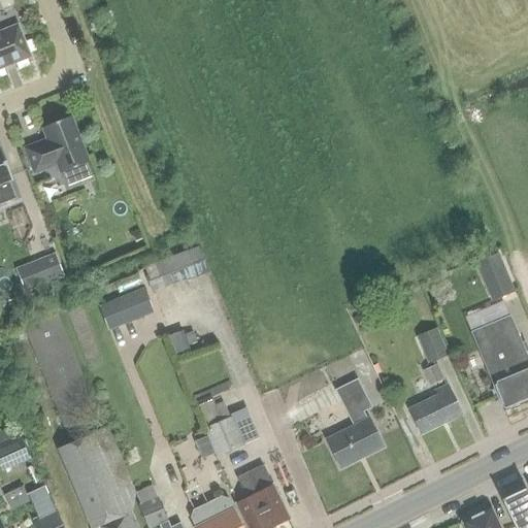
[(0,33),(0,68),(29,58),(17,27),(0,33)]
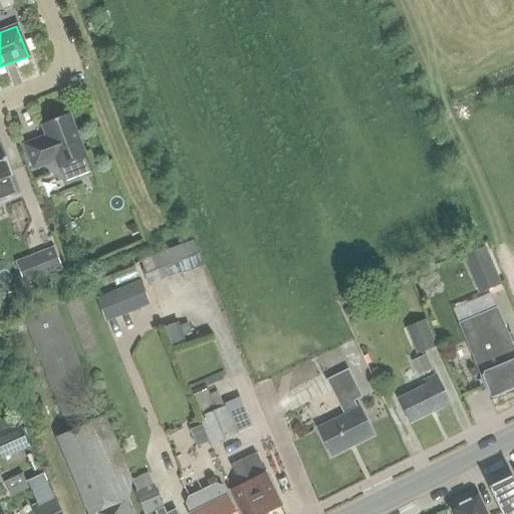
[(59,170),(85,160),(67,115),(41,125),(46,137),(24,146),(33,170),(55,161),(59,170)]
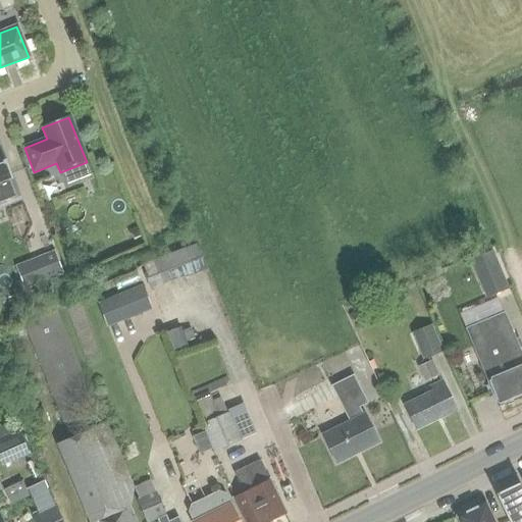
[(0,200),(12,196),(5,178),(9,176),(0,153),(0,200)]
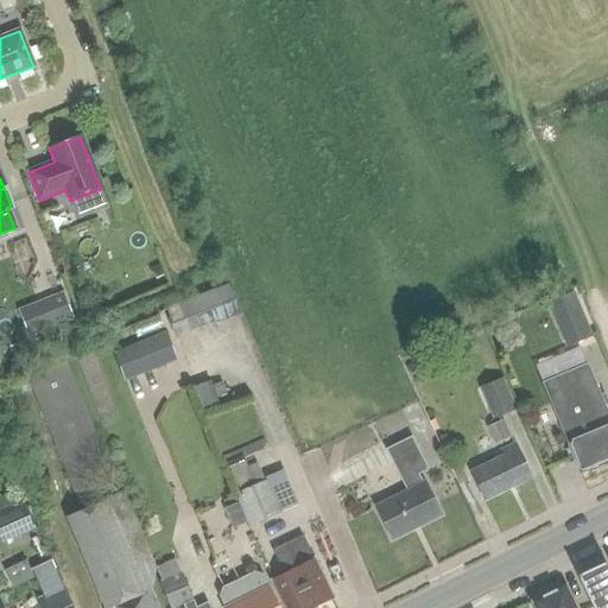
[(43,258),(26,266),(36,287),(54,279),(43,258)]
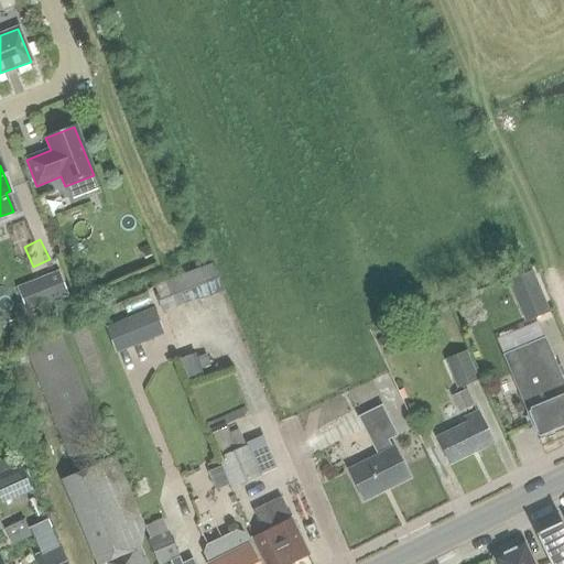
[(152,257),(148,245),(138,248),(143,260),(152,257)]
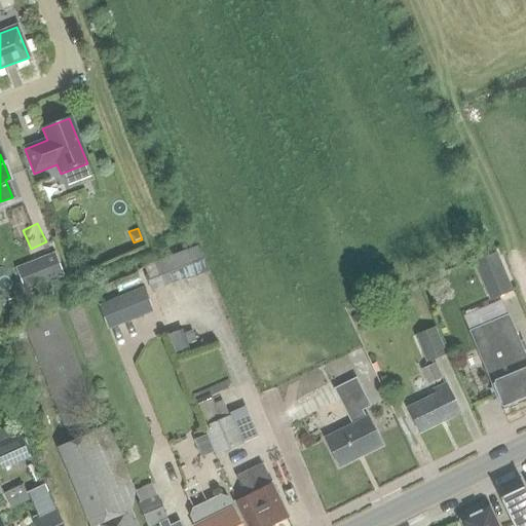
[(142,268),(151,292),(208,270),(197,246),(142,268)]
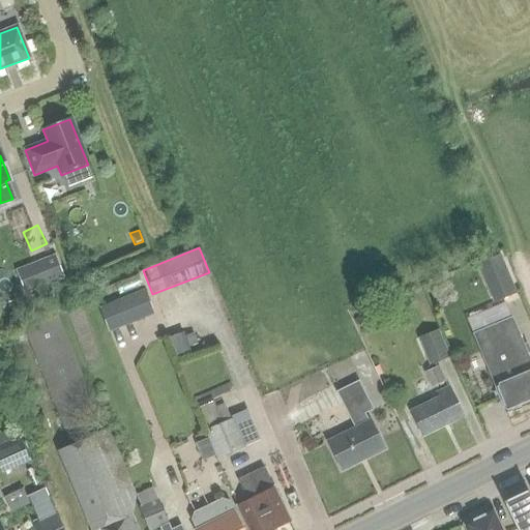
[(477,264),(493,303),(516,294),(500,255),(477,264)]
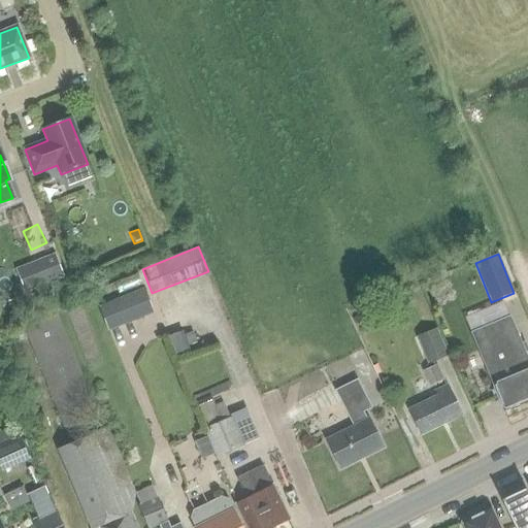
[(55,258),(27,269),(34,288),(63,276),(55,258)]
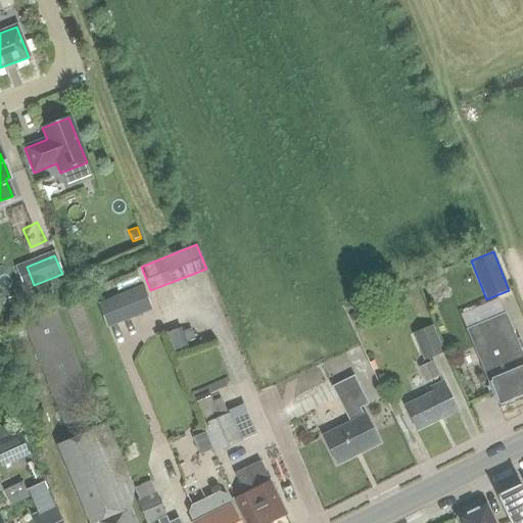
[(98,303),(108,328),(152,311),(142,286),(98,303)]
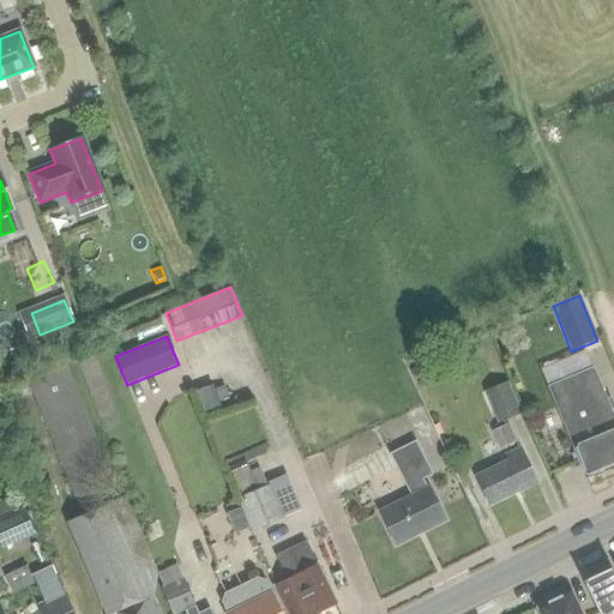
[(62,359),(24,373),(80,511),(118,495),(62,359)]
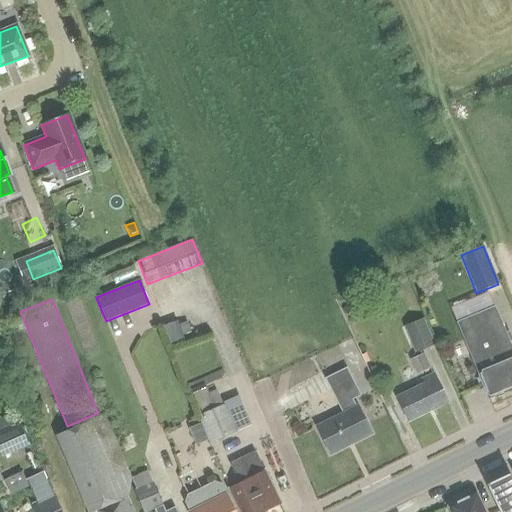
[(511,386),(511,353),(493,307),(457,323),(479,376),(486,395),(490,396),(511,386)]
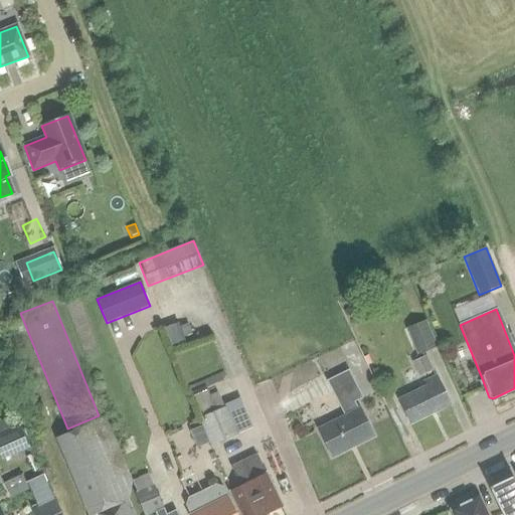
[(189,320),(174,324),(179,343),(195,339),(189,320)]
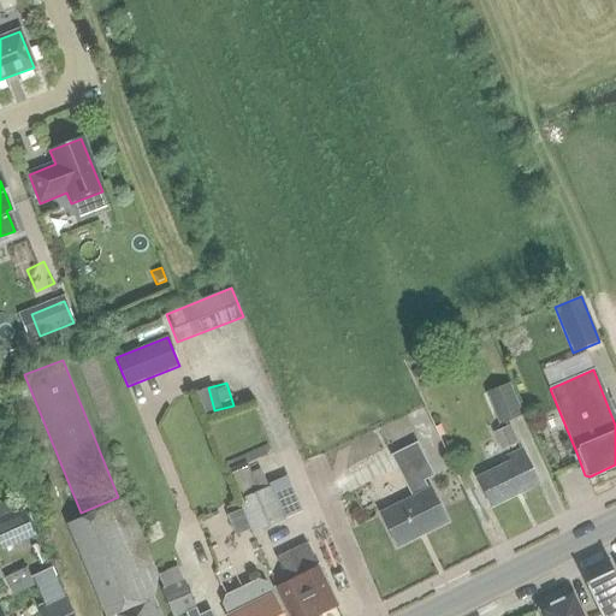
[(486,394),(499,425),(522,415),(509,384),(486,394)]
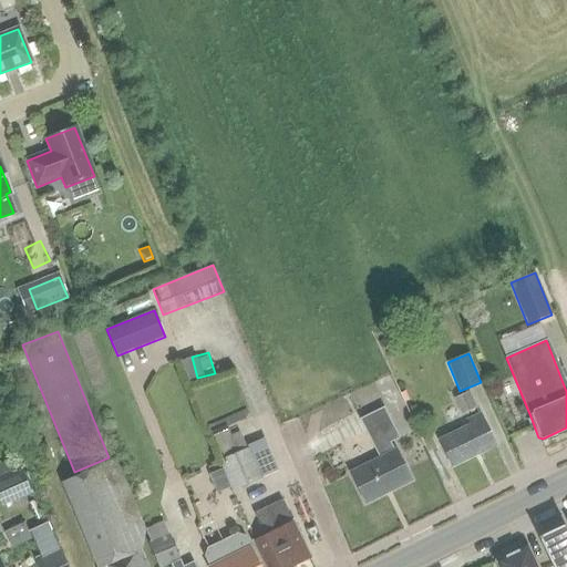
[(454,399),(461,415),(477,409),(470,392),(454,399)]
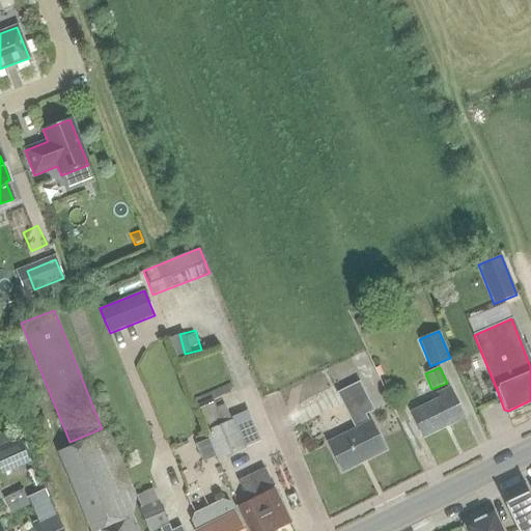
[(341,471),(385,449),(371,422),(369,422),(365,414),(373,410),(359,382),(336,392),(355,429),(328,443),(341,471)]
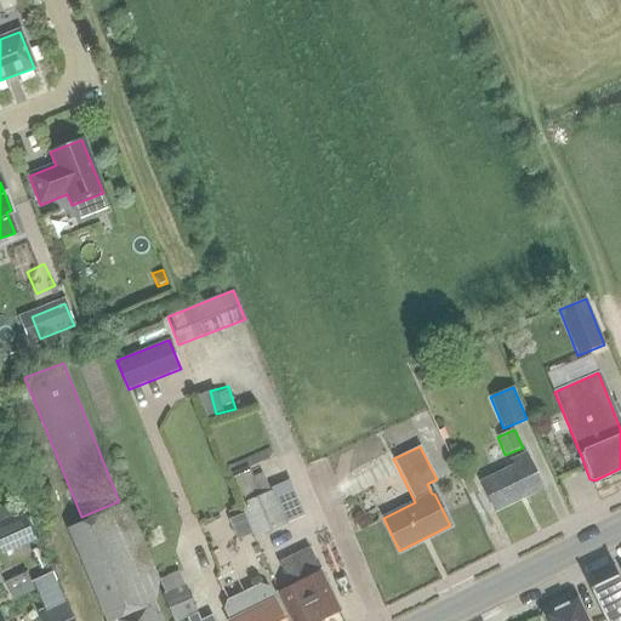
[(494,511),(542,489),(527,454),(511,461),(513,466),(480,482),(494,511)]
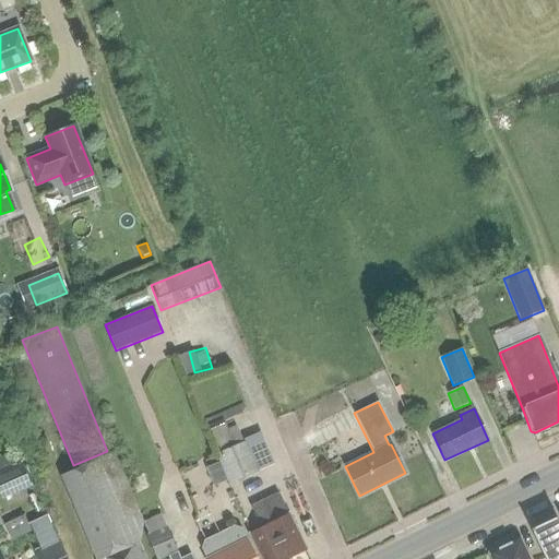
[(227,482),(229,485),(272,464),(258,437),(244,444),(235,428),(227,431),(221,420),(205,428),(221,463),(206,468),(213,487),(227,482)]
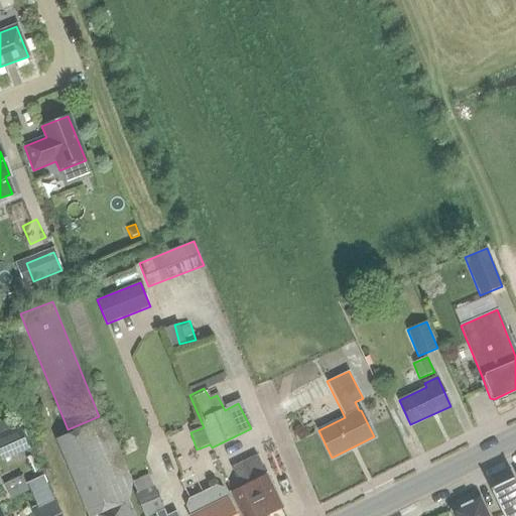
[(0,429),(2,456),(33,454),(30,418),(0,420),(0,429)]
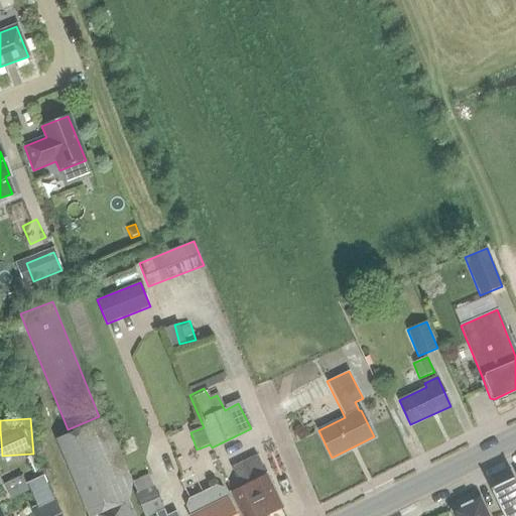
[(134,515),(128,501),(128,500),(129,482),(104,419),(56,439),(88,513),(87,514),(87,515),(134,515)]
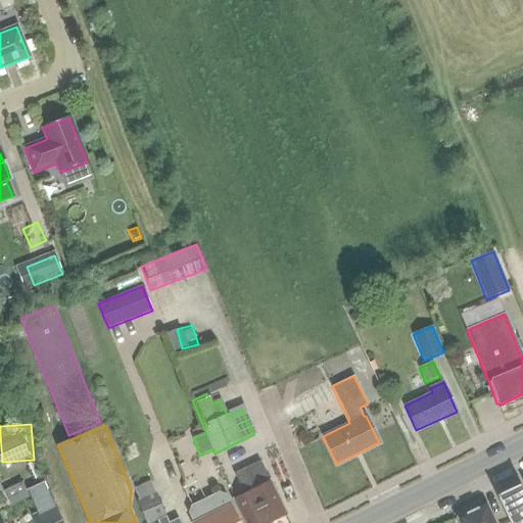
[(267,522),(268,522),(285,515),(259,463),(236,474),(245,493),(234,500),(244,522),(267,522)]
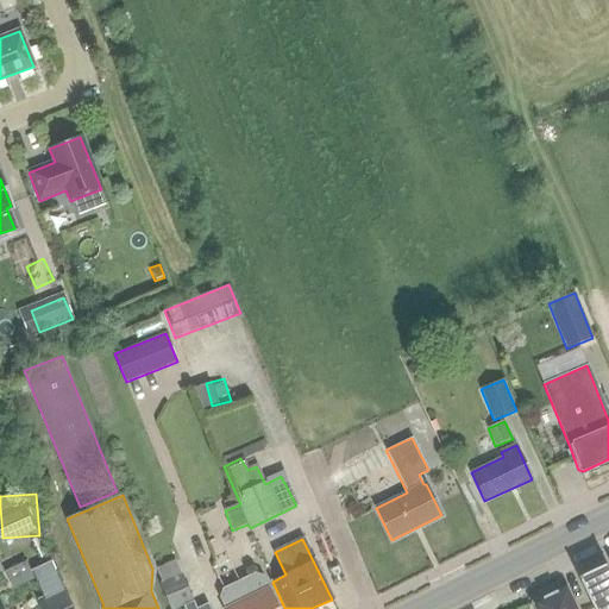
[(184,608),(209,608),(208,604),(196,608),(195,608),(174,562),(157,570),(163,583),(158,584),(170,608),(175,608),(183,606),(184,608)]
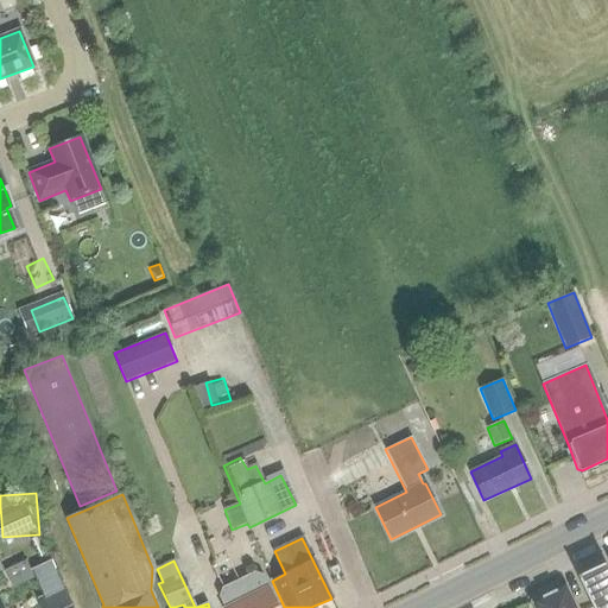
[(577,577),(591,607),(607,607),(607,569),(606,563),(577,577)]
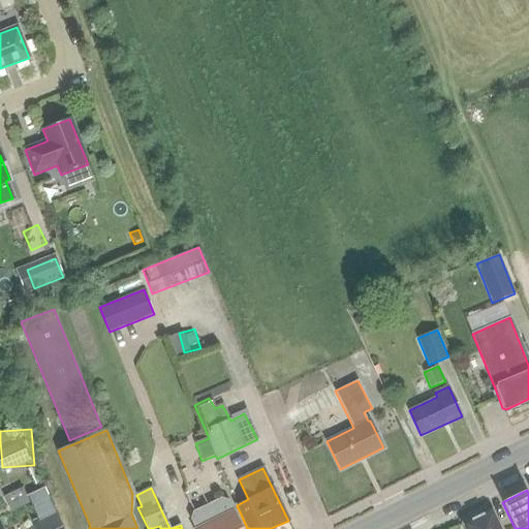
[(236,520),(232,512),(234,511),(228,501),(221,498),(192,512),(190,520),(194,528),(241,528),(237,519),(236,520)]
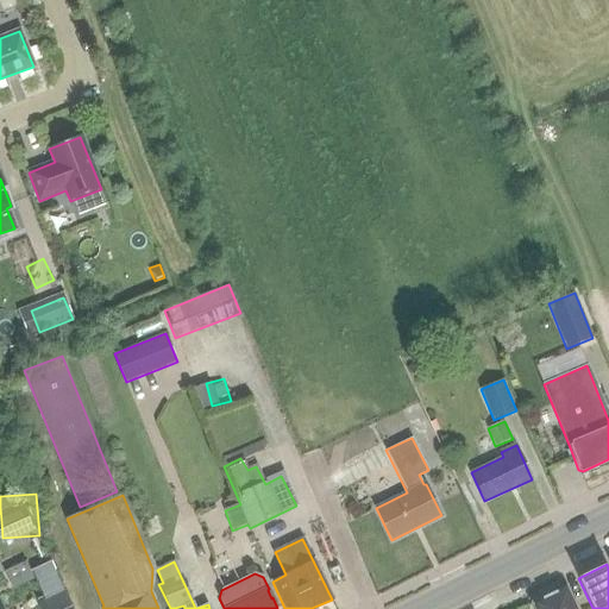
[(575,608),(565,588),(562,589),(559,588),(552,590),(552,594),(545,597),(542,595),(535,598),(535,602),(533,603),(534,608),(575,608)]
